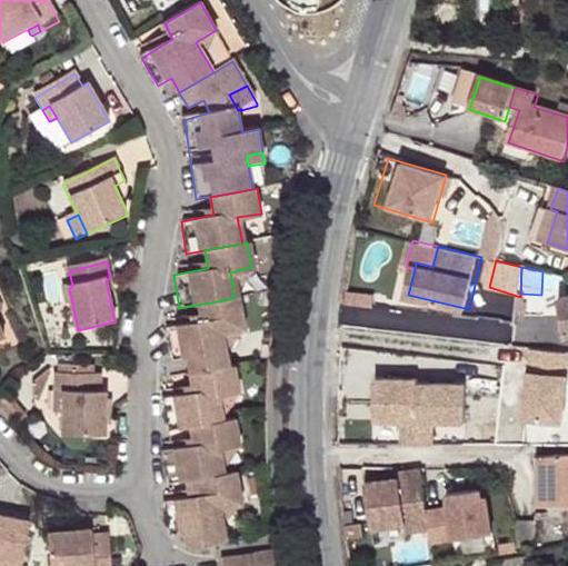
[(53,278),(43,280),(48,301),(59,299),(53,278)]
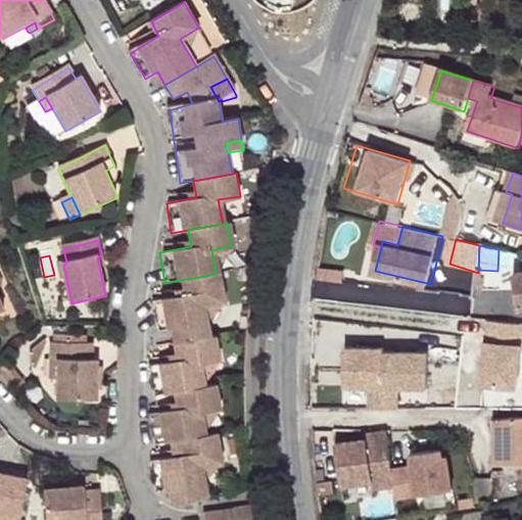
[(223,273),(216,274),(194,278),(186,279),(188,292),(155,300),(161,331),(174,329),(176,343),(191,341),(215,336),(208,306),(228,302),(223,273)]
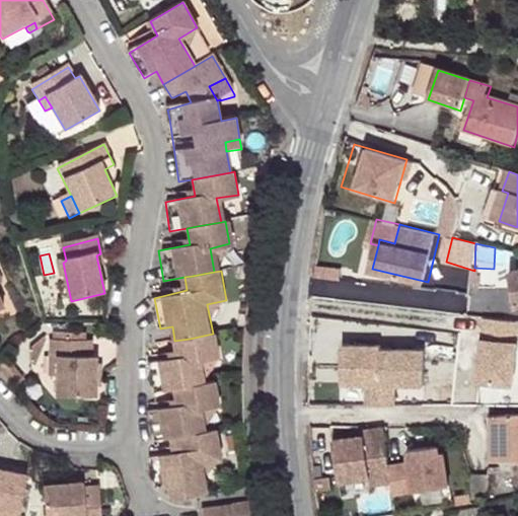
[(517,274),(509,276),(514,311),(517,309),(517,274)]
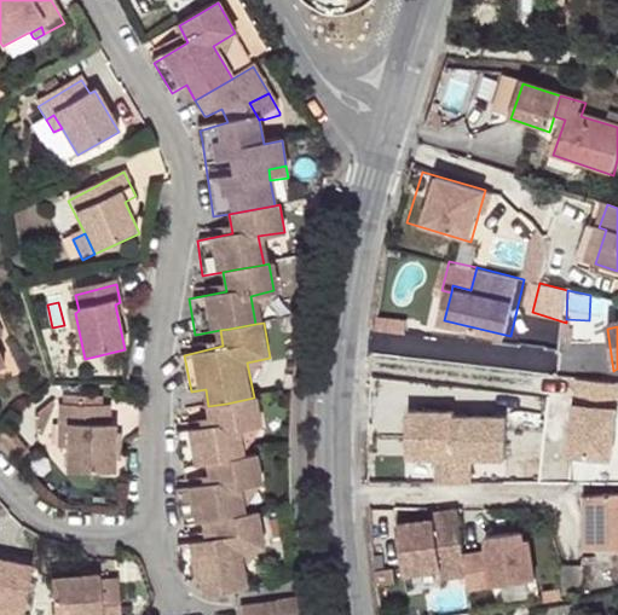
[(573,404),(560,404),(559,458),(617,458),(617,381),(573,379),(573,404)]
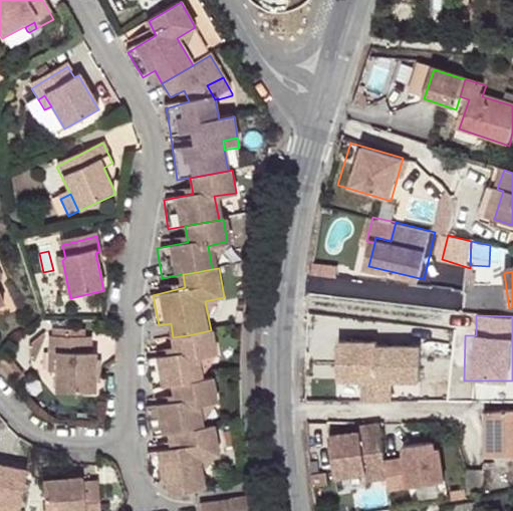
[(372,321),(365,379),(416,386),(457,390),(463,331),(372,321)]
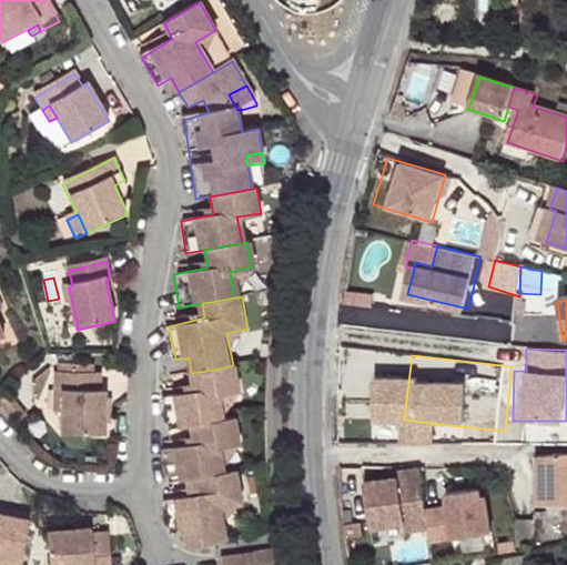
[(239,364),(233,365),(208,371),(191,373),(194,391),(165,399),(170,430),(193,425),(201,424),(222,420),(219,394),(242,389),(239,364)]
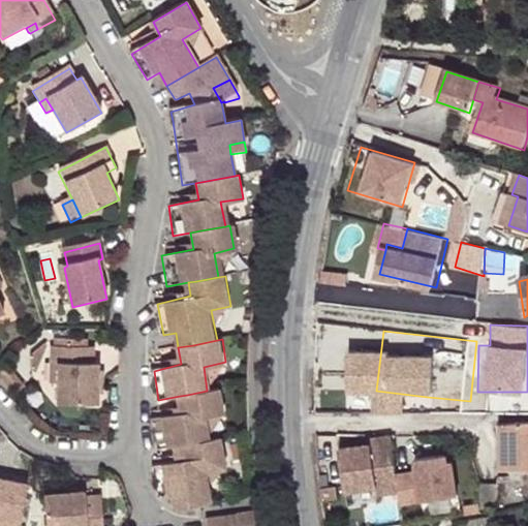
[(51,348),(51,366),(59,366),(59,387),(59,405),(96,406),(97,403),(98,368),(95,367),(94,349),(51,348)]
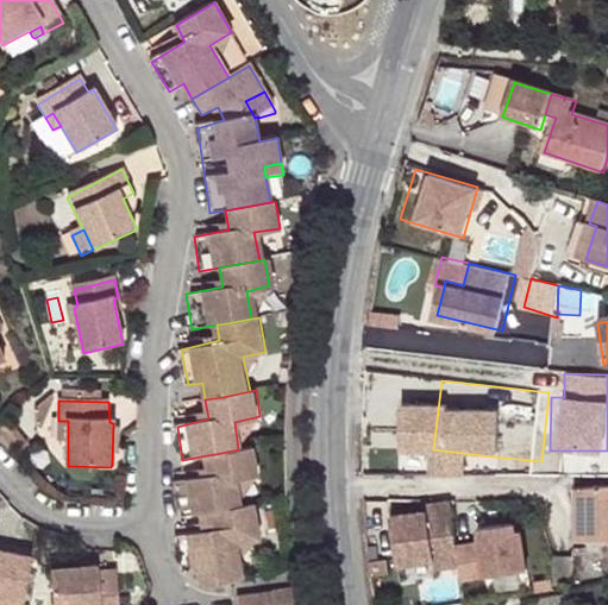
[(68,421),(58,421),(57,443),(68,445),(68,421)]
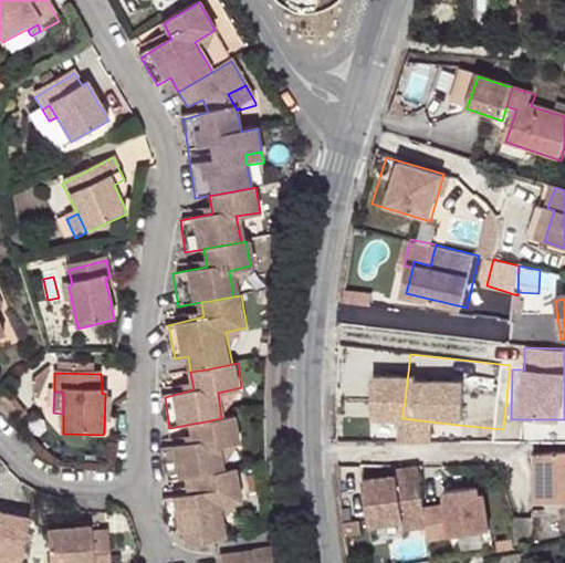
[(7,406),(0,410),(0,412),(12,426),(19,420),(7,406)]
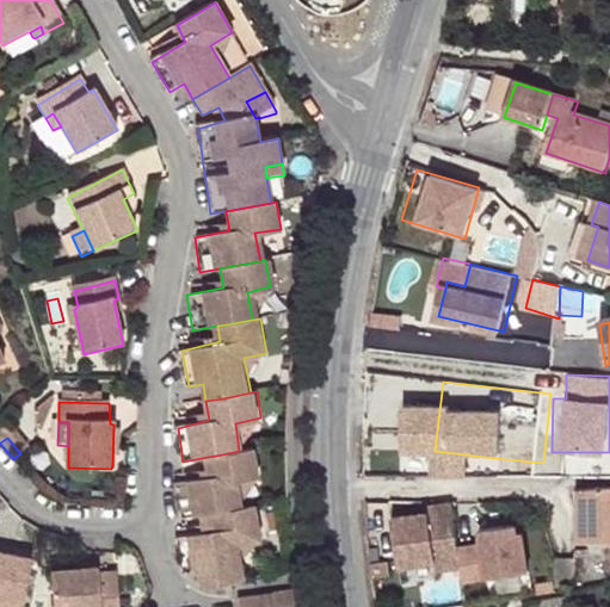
[(258,447),(239,451),(216,456),(208,457),(211,476),(179,482),(185,518),(197,515),(214,512),(244,507),(239,481),(262,476),(258,447)]
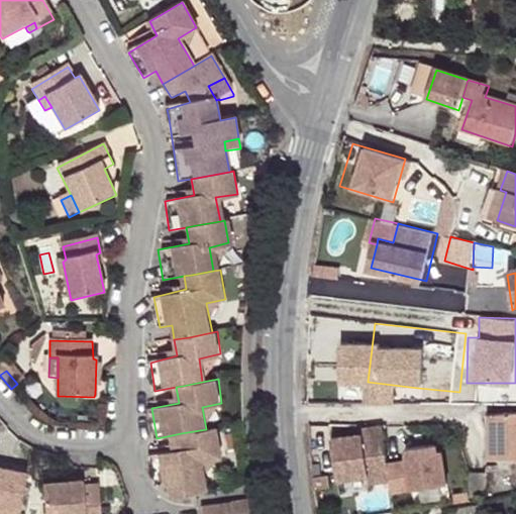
[(418,388),(368,382),(366,396),(416,401),(418,388)]
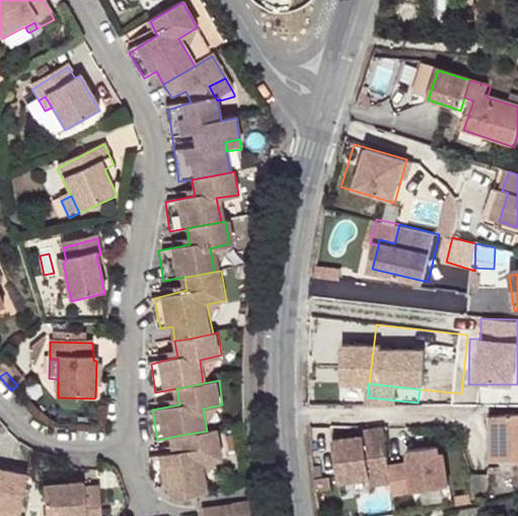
[(517,417),(492,418),(492,462),(517,461),(517,417)]
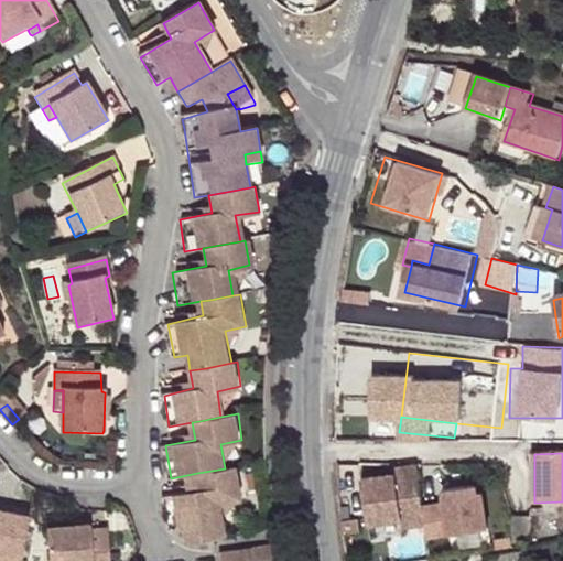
[(215,537),(226,536),(220,505),(224,502),(240,499),(235,466),(225,468),(197,473),(198,489),(164,496),(170,529),(183,526),(186,542),(204,539),(215,537)]
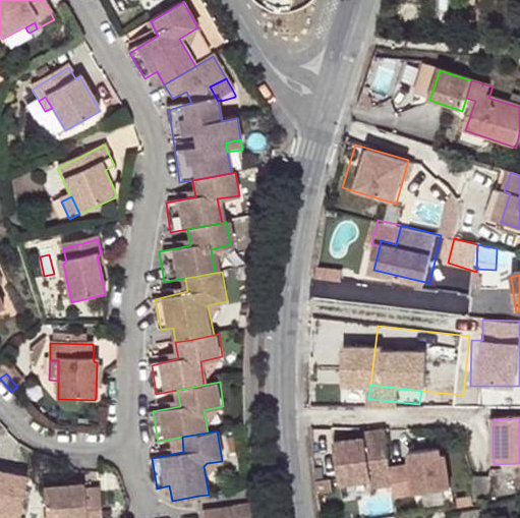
[(396,487),(388,433),(366,436),(367,445),(337,450),(344,492),(374,486),(374,491),(396,487)]
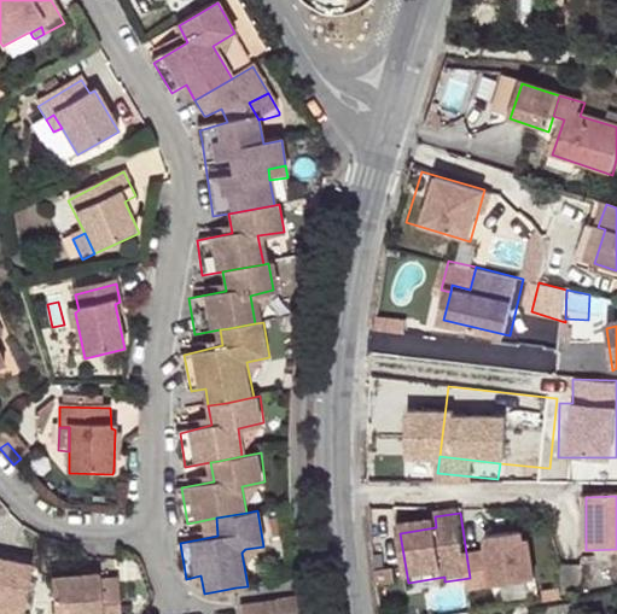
[(524,533),(488,539),(496,589),(537,582),(531,542),(525,542),(524,533)]
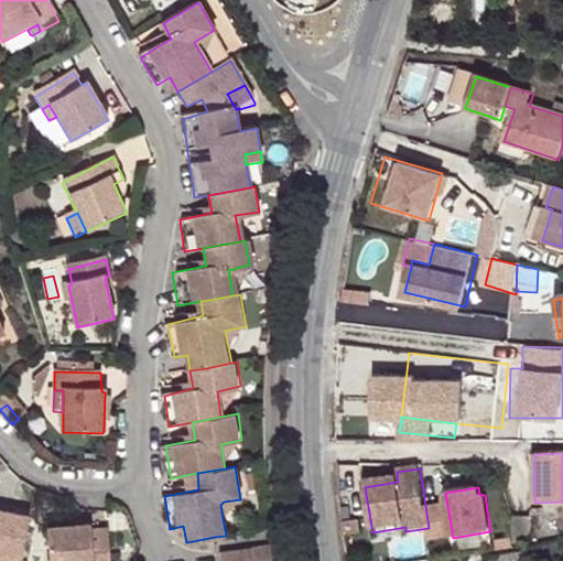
[(21,560),(29,515),(26,517),(0,511),(0,560),(21,560)]
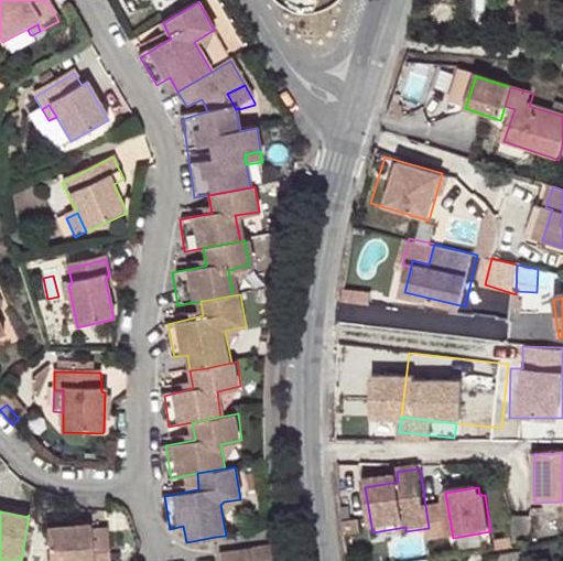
[(521,518),(521,541),(533,541),(533,518),(521,518)]
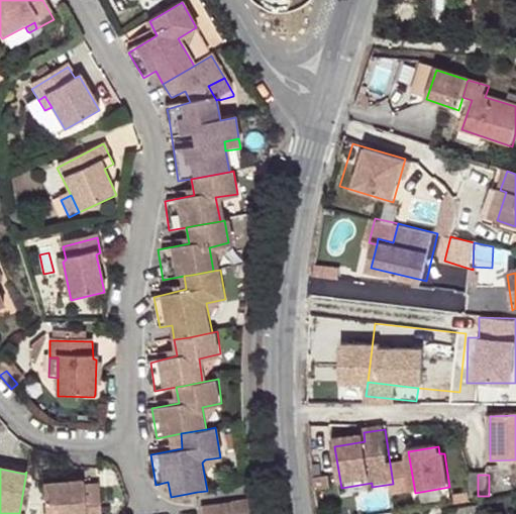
[(333,480),(317,482),(318,494),(334,491),(333,480)]
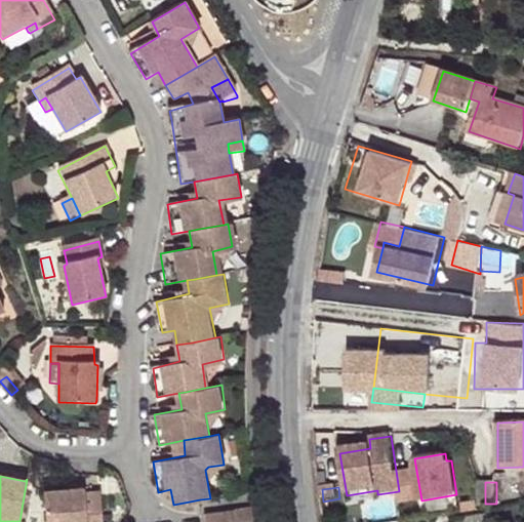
[(99,521),(101,500),(84,499),(84,494),(44,493),(43,521),(99,521)]
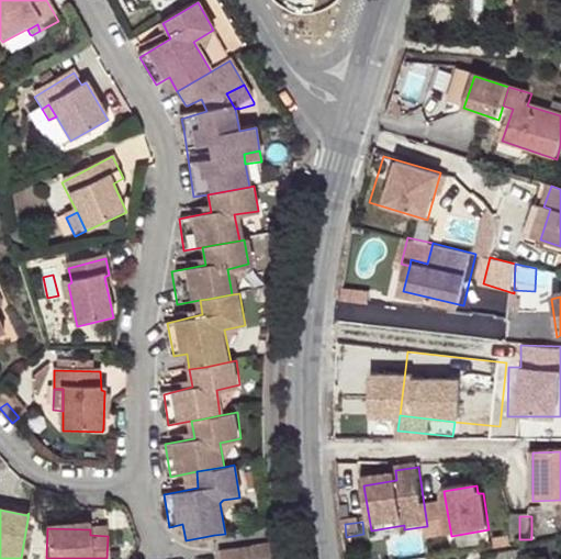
[(512,540),(498,540),(501,551),(511,549),(512,540)]
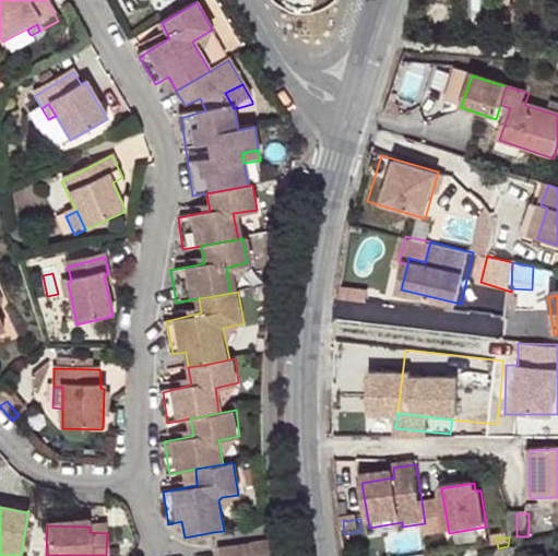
[(274,555),(272,542),(229,546),(215,548),(215,555),(274,555)]
